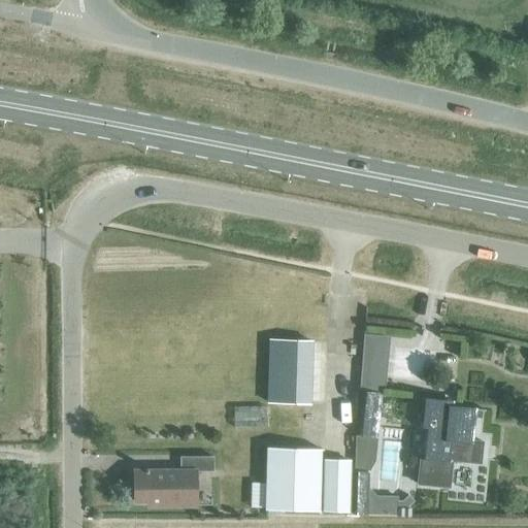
[(362,333),(360,385),(386,386),(388,334),(362,333)]
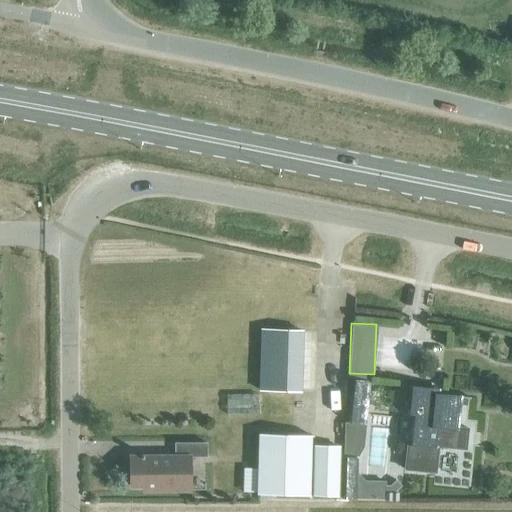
[(299,391),(299,389),(301,330),(261,329),(259,389),(259,390),(299,391)]
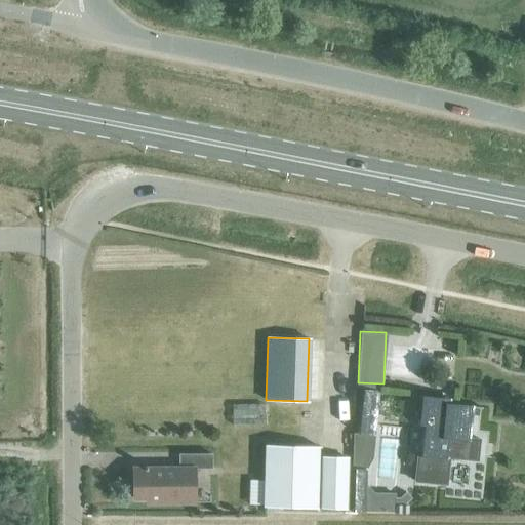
[(353,431),(356,431),(373,433),(377,392),(357,390),(353,431)]
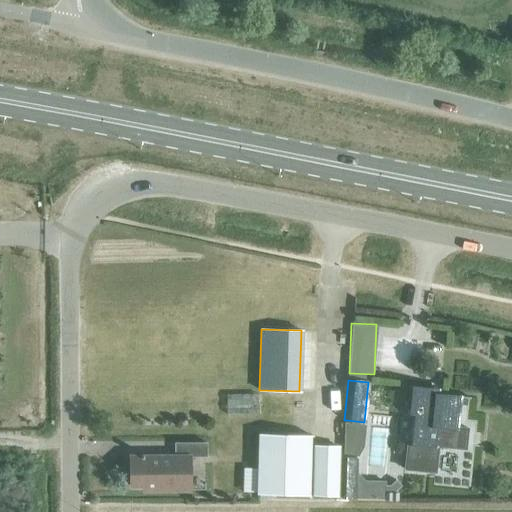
[(402,411),(402,412),(406,413),(413,413),(412,419),(410,419),(407,442),(406,442),(406,443),(407,443),(406,457),(405,457),(405,458),(404,469),(437,472),(438,461),(438,460),(436,460),(437,446),(455,448),(466,449),(468,429),(457,428),(460,397),(470,398),(470,397),(440,394),(436,394),(436,396),(431,396),(431,389),(430,388),(405,386),(404,387),(405,387),(404,398),(404,400),(404,401),(403,411),(402,411)]
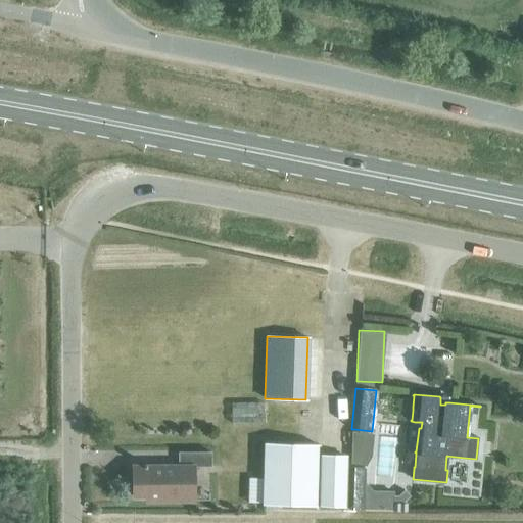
[(317,444),(264,442),(262,505),(316,506),(317,444)]
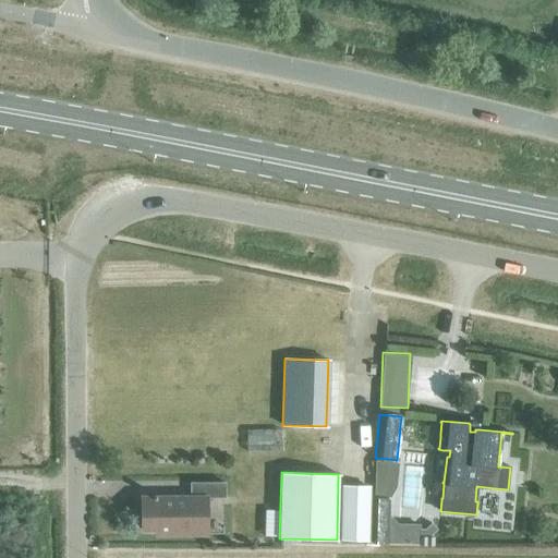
[(153,498),(142,497),(142,529),(156,529),(156,534),(205,534),(205,497),(225,497),(225,482),(190,483),(190,497),(155,498),(156,494),(153,494),(153,498)]
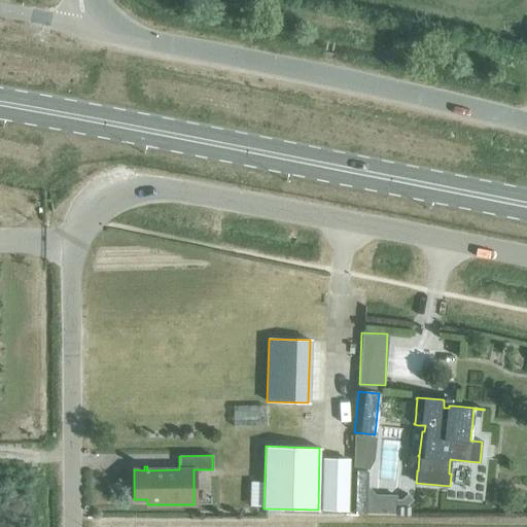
[(349,460),(348,460),(323,459),(322,510),(347,511),(349,460)]
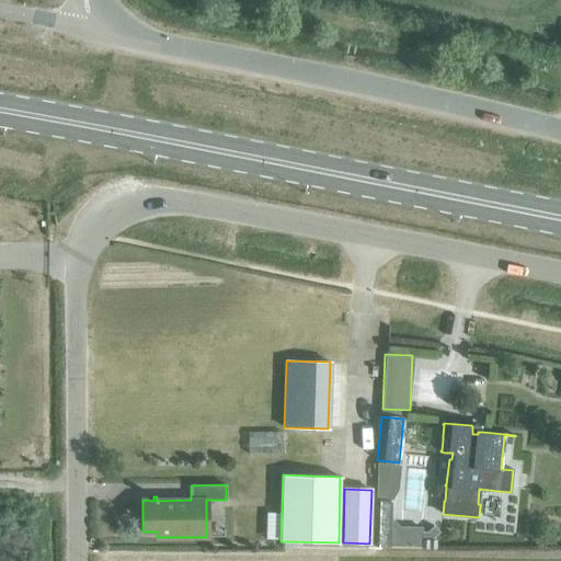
[(376,500),(375,546),(422,547),(422,528),(399,527),(390,518),(390,500),(376,500)]
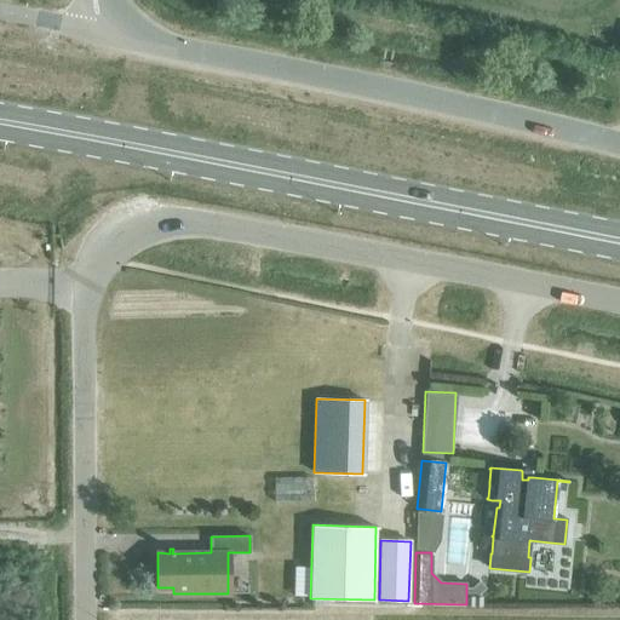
[(466,604),(481,604),(482,597),(478,593),(486,587),(478,580),(471,587),(466,586),(466,604)]
